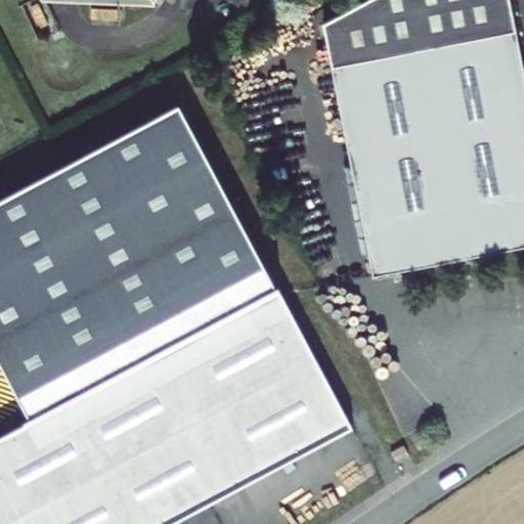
[(42,0),(45,5),(159,8),(162,0),(42,0)]
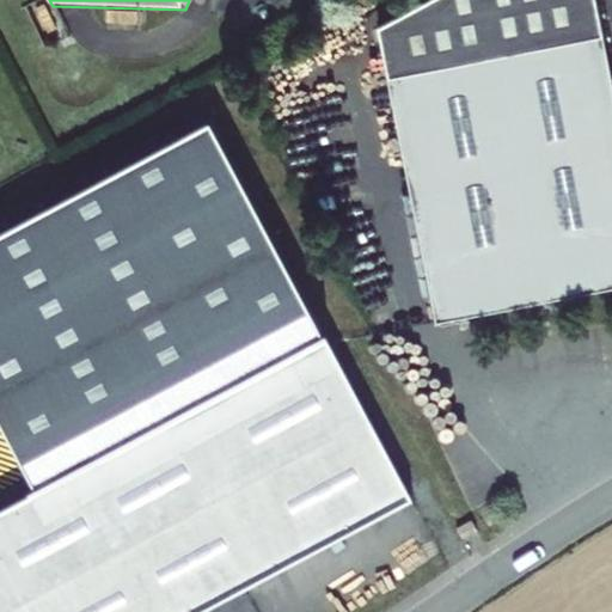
[(611,109),(591,0),(415,0),(374,24),(432,317),(484,306),(483,299),(536,288),(537,297),(549,304),(557,292),(555,285),(606,275),(607,282),(611,281),(611,109)]
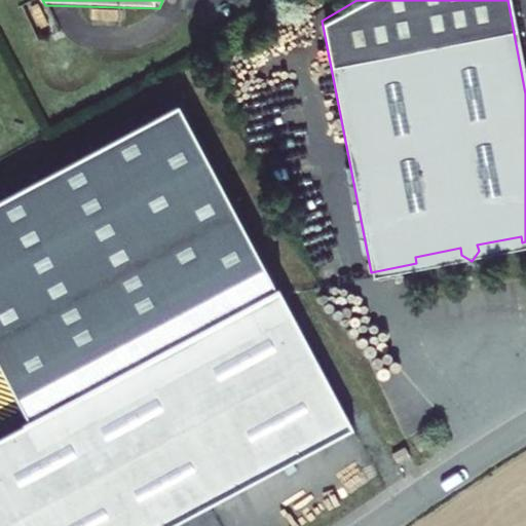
[(24,421),(26,424),(276,288),(176,103),(0,197),(0,366),(29,419),(24,421)]
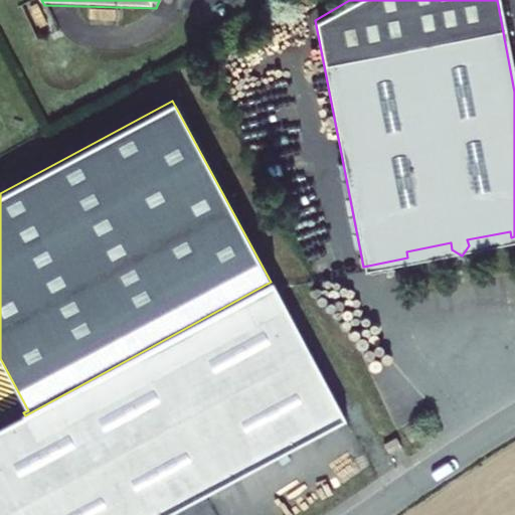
[(511,237),(510,231),(467,239),(469,245),(511,237)]
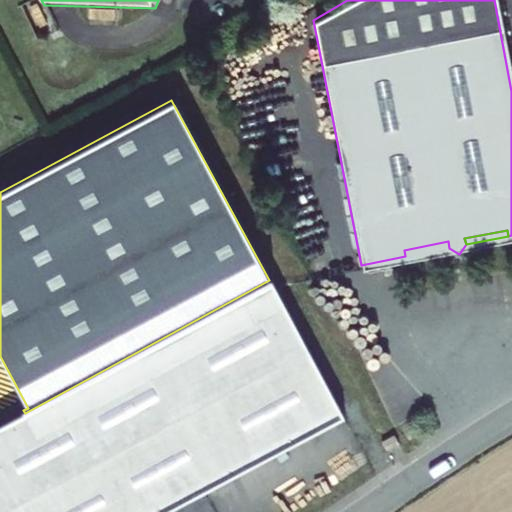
[(449,248),(448,241),(404,250),(405,256),(449,248)]
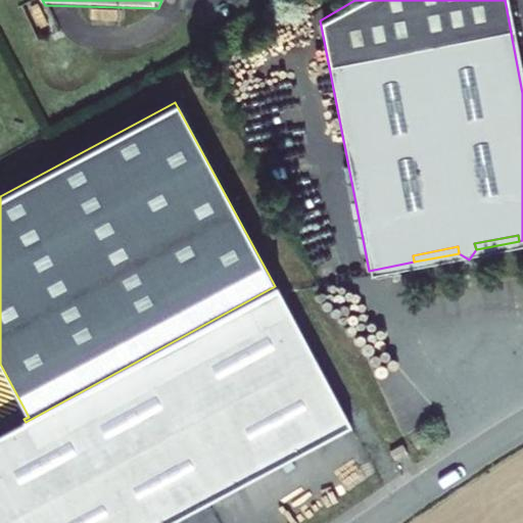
[(26,422),(0,435),(0,522),(160,522),(350,420),(276,285),(275,286),(26,422)]
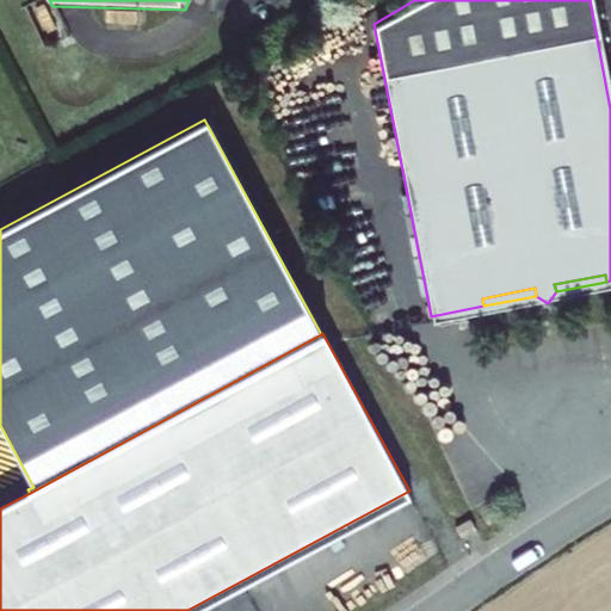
[(480,541),(471,526),(456,535),(466,549),(480,541)]
